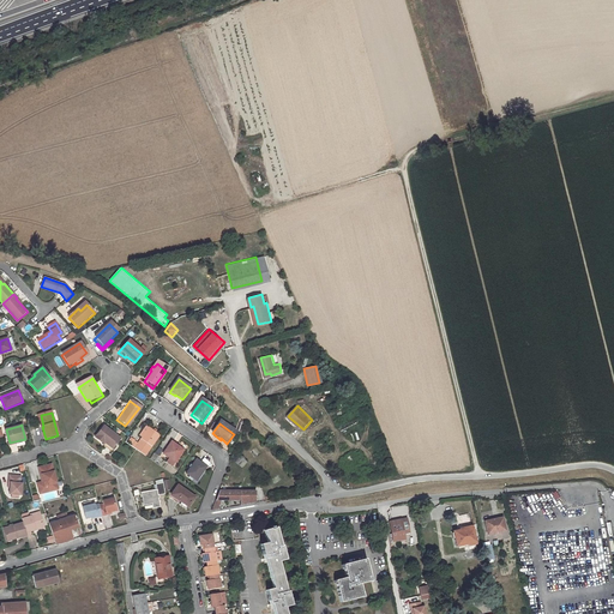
[(101,427),(92,439),(100,445),(101,443),(109,449),(113,445),(116,439),(101,427)]
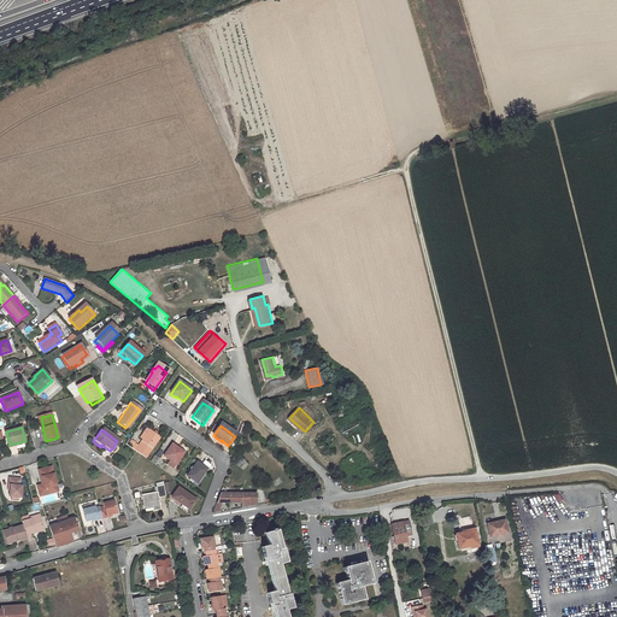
[(150,448),(158,438),(148,430),(140,441),(133,450),(142,457),(150,448)]
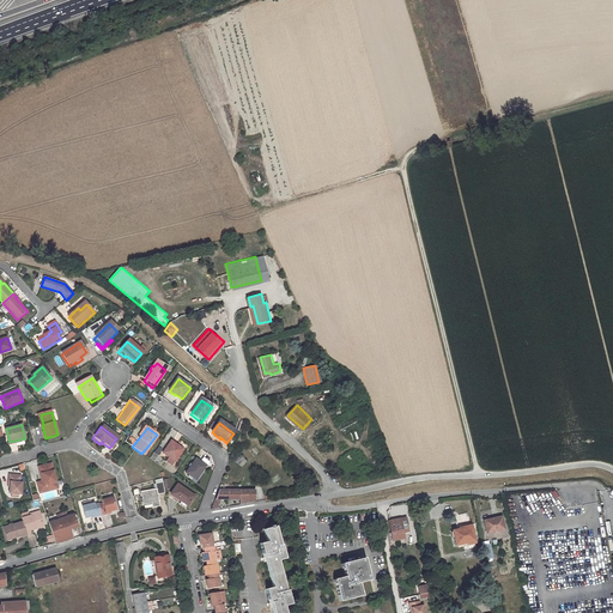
[(170,442),(162,454),(173,462),(181,450),(170,442)]
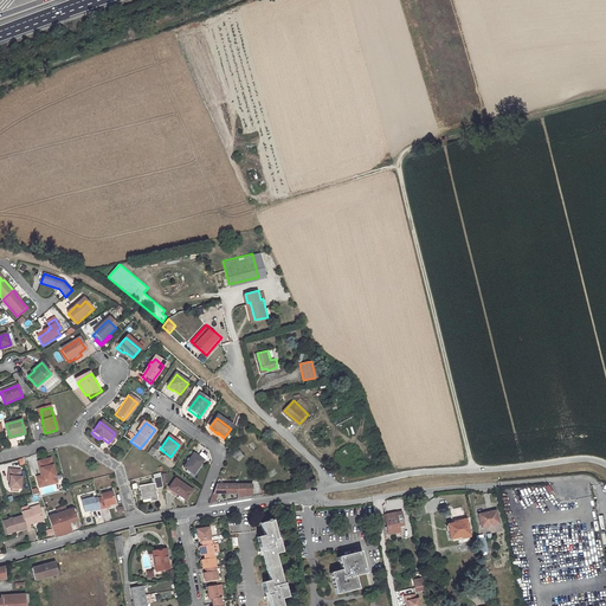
[(193,455),(184,468),(193,476),(202,463),(193,455)]
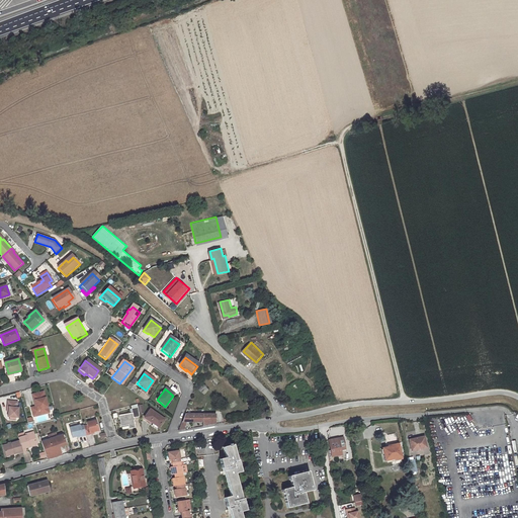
[(46,413),(45,408),(47,408),(41,392),(29,395),(31,402),(33,401),(34,407),(29,408),(32,417),(46,413)]
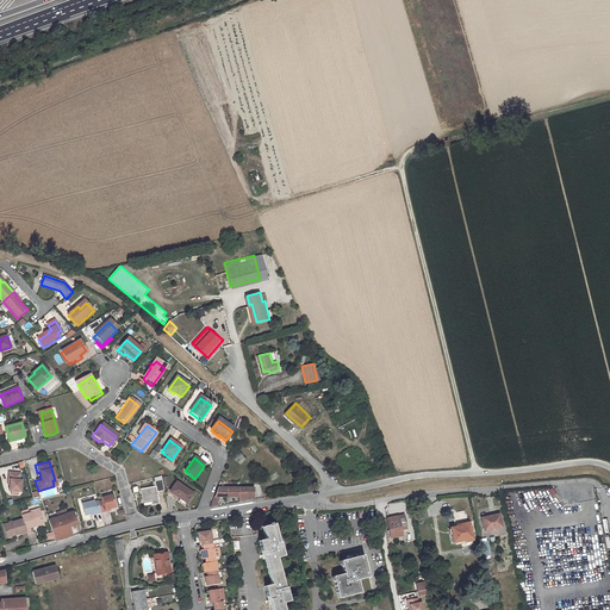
[(20,474),(8,473),(8,480),(10,480),(10,485),(10,492),(11,492),(18,492),(20,493),(22,481),(19,481),(20,474)]
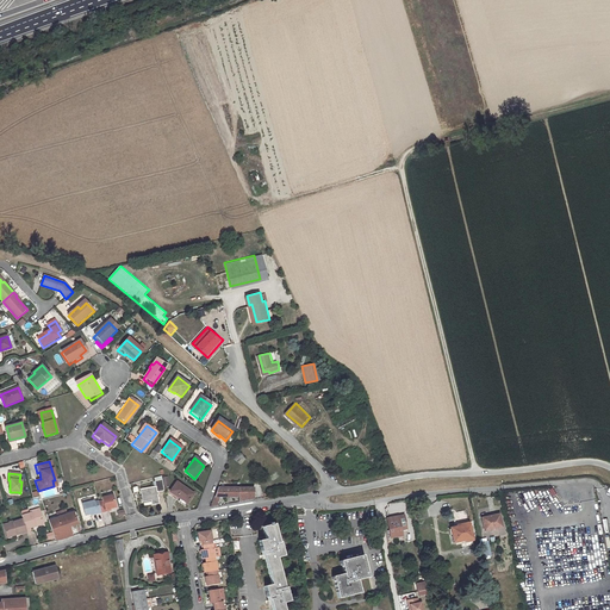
[(160,483),(154,484),(155,486),(139,490),(142,503),(150,500),(151,505),(159,504),(156,493),(162,492),(160,483)]
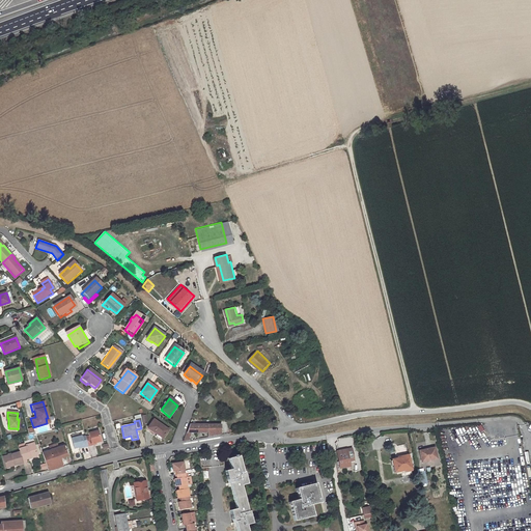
[(152,421),(147,428),(162,438),(167,430),(152,421)]
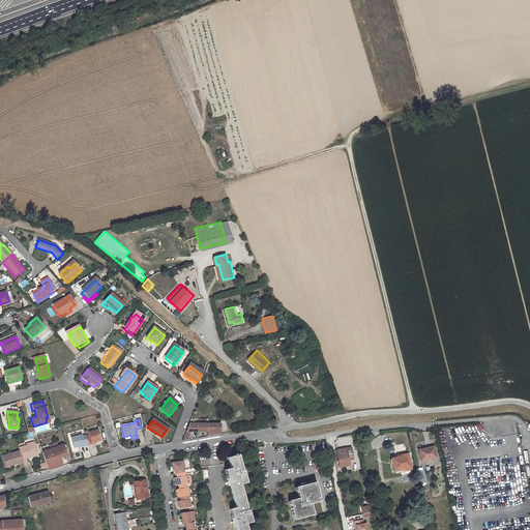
[(207,424),(208,432),(208,437),(221,435),(221,424),(207,424)]
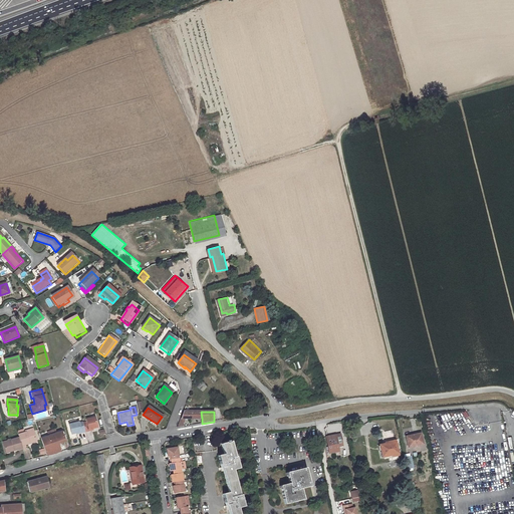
[(86,423),(82,424),(85,433),(89,432),(88,430),(97,428),(94,418),(85,420),(86,423)]
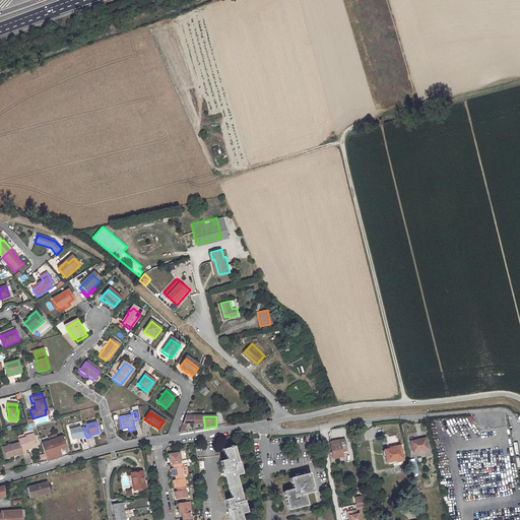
[(83,428),(79,429),(79,428),(70,431),(72,440),(78,438),(81,437),(82,439),(86,438),(83,429),(83,428)]
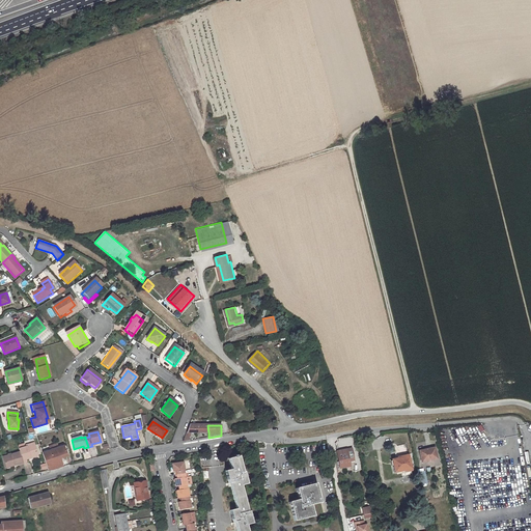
[(27,448),(20,450),(21,454),(23,462),(31,458),(31,457),(38,455),(35,444),(27,446),(27,448)]
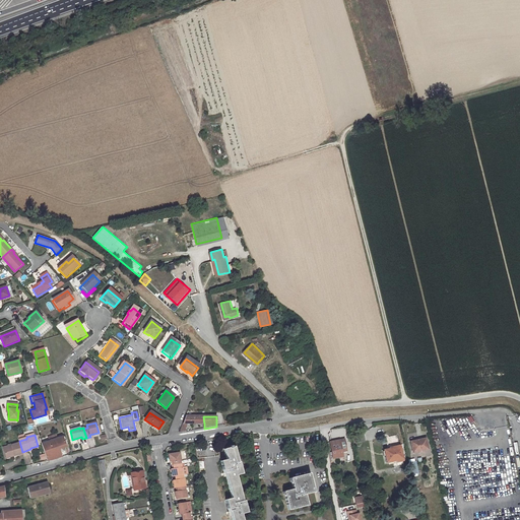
[(54,459),(51,450),(58,448),(65,445),(62,437),(57,439),(55,436),(48,438),(50,442),(42,445),(47,461),(54,459)]
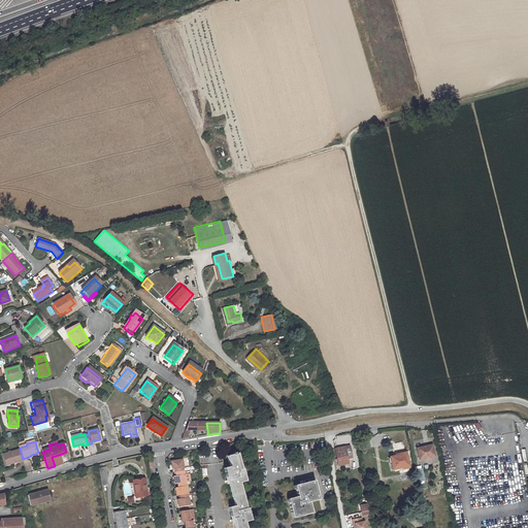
[(432,444),(417,449),(420,459),(434,456),(432,444)]
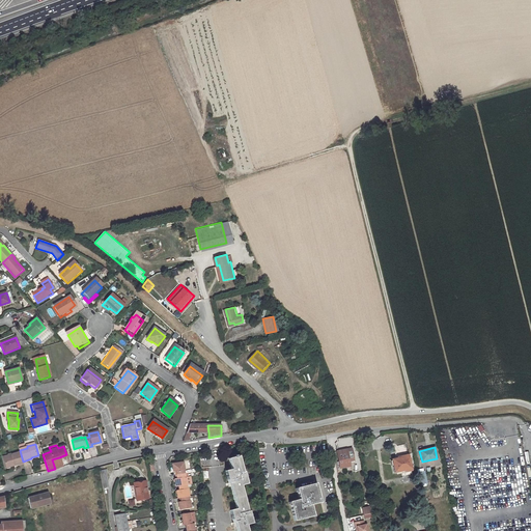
[(352,448),(336,451),(339,468),(350,466),(348,460),(354,459),(352,448)]
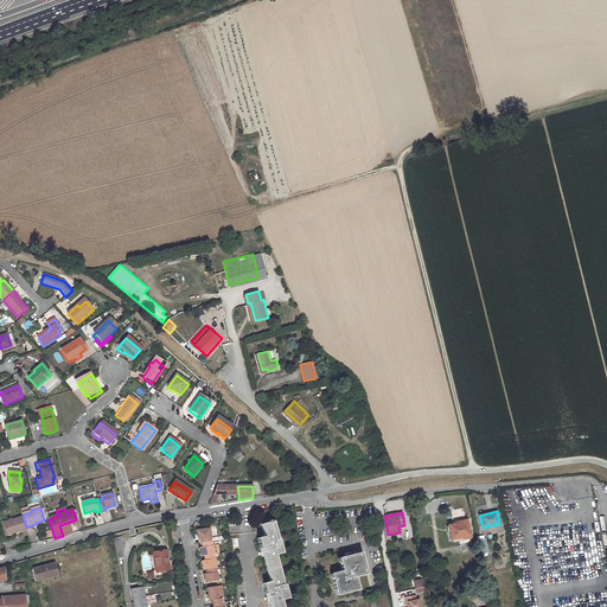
[(18,531),(27,529),(26,528),(25,521),(24,519),(5,524),(8,537),(19,535),(18,531)]
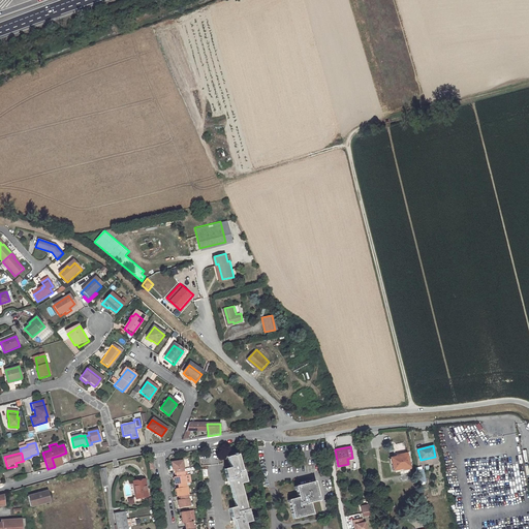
[(400,456),(391,458),(394,471),(400,469),(400,467),(404,466),(404,468),(405,470),(410,468),(407,456),(409,456),(409,453),(402,454),(402,455),(402,457),(400,457),(400,456)]
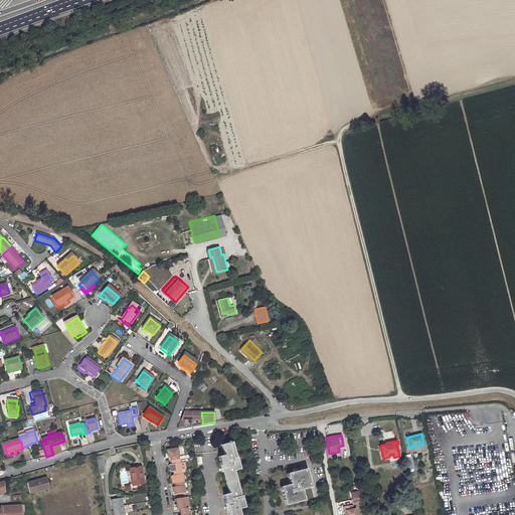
[(57,444),(50,446),(53,455),(60,453),(57,444)]
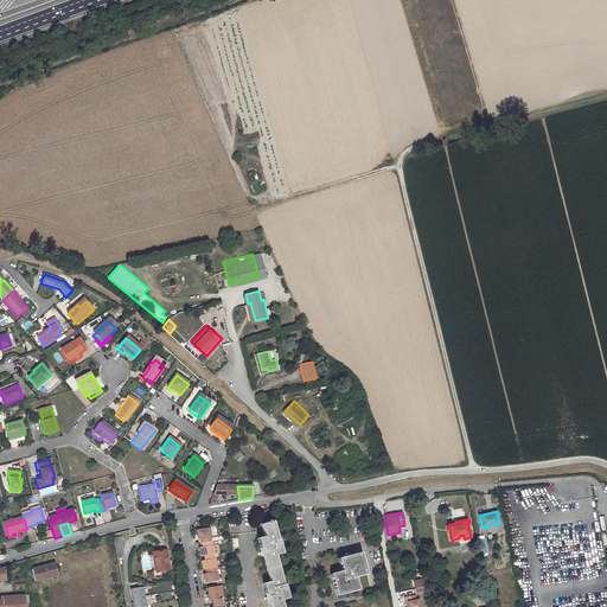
[(281,606),(281,605),(287,602),(285,589),(282,589),(275,560),(281,557),(279,544),(278,544),(273,525),(262,528),(266,542),(259,544),(262,557),(263,557),(270,587),(264,588),(268,602),(269,602),(269,606),(281,606)]
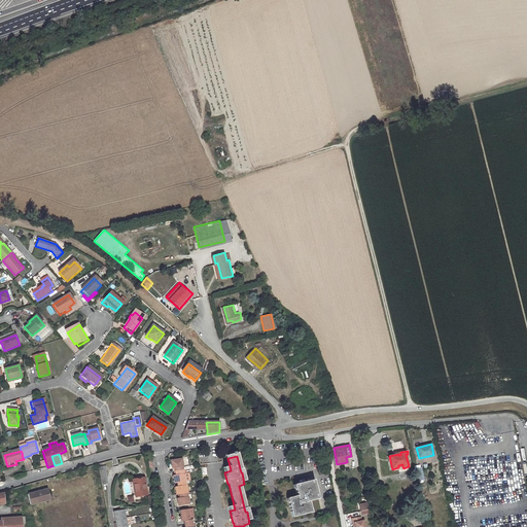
[(181,459),(171,461),(172,468),(175,468),(175,471),(183,470),(182,467),(183,467),(181,459)]
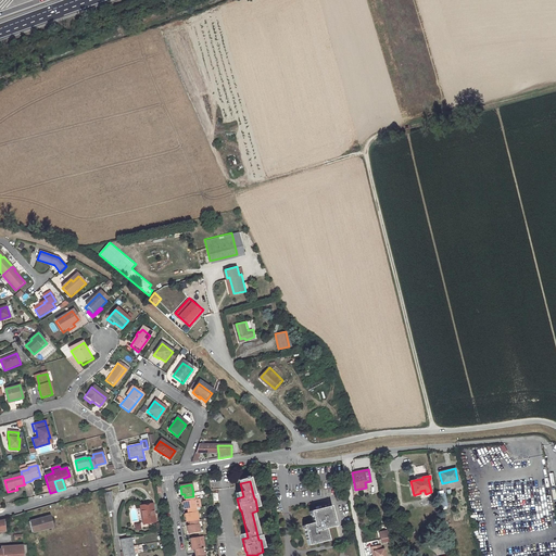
[(113,492),(104,493),(108,512),(116,509),(113,492)]
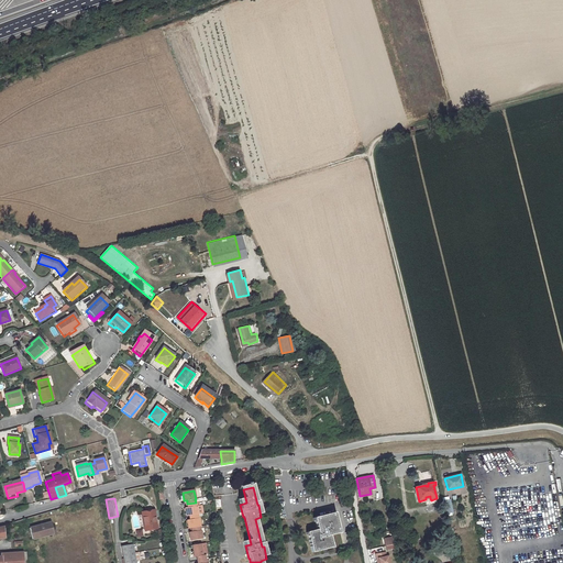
[(196,503),(187,504),(188,508),(185,508),(186,517),(189,516),(197,515),(198,515),(197,506),(196,506),(196,503)]
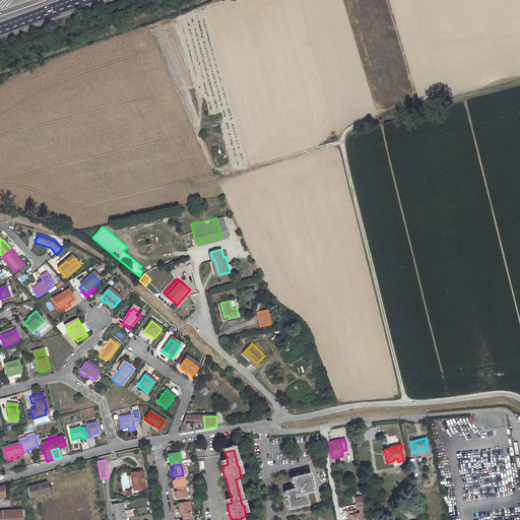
[(142,471),(131,472),(134,490),(144,489),(142,471)]
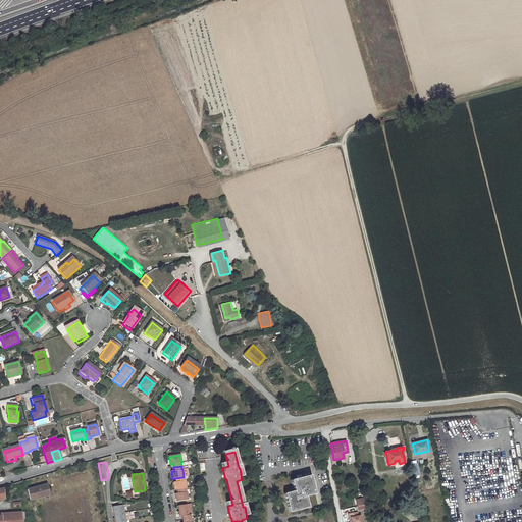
[(295,490),(285,492),(285,494),(284,496),(289,511),(308,507),(306,497),(315,494),(311,475),(292,479),(295,490)]
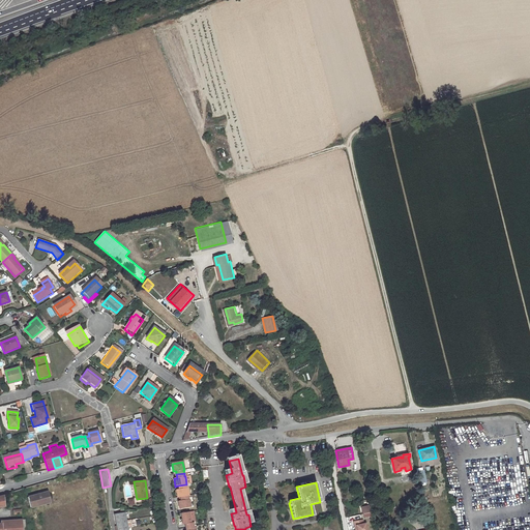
[(185,484),(178,486),(179,490),(176,490),(177,498),(180,497),(187,496),(188,496),(187,488),(186,489),(185,484)]
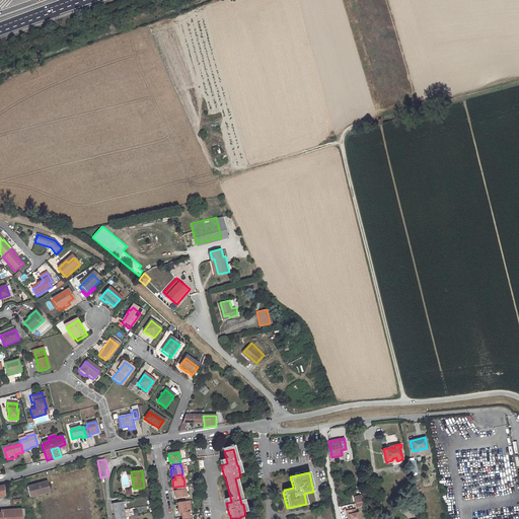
[(47,482),(27,487),(30,497),(50,492),(47,482)]
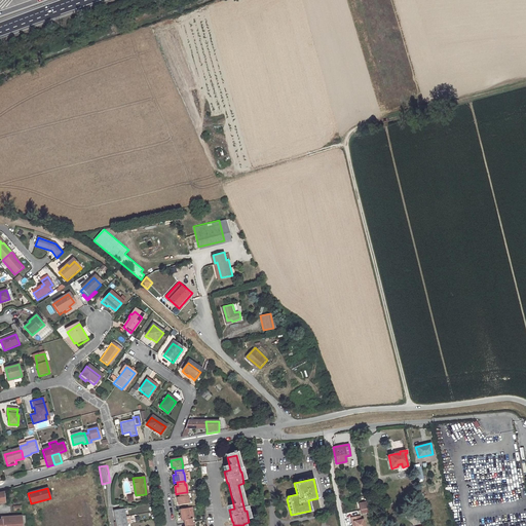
[(186,492),(179,493),(179,497),(177,497),(178,505),(189,503),(187,496),(186,492)]
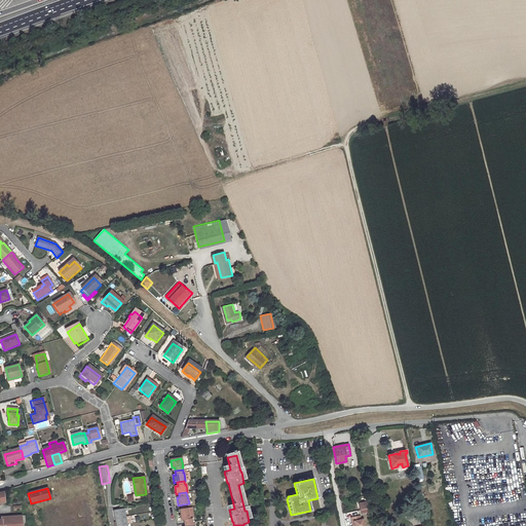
[(358,502),(360,514),(367,513),(365,501),(358,502)]
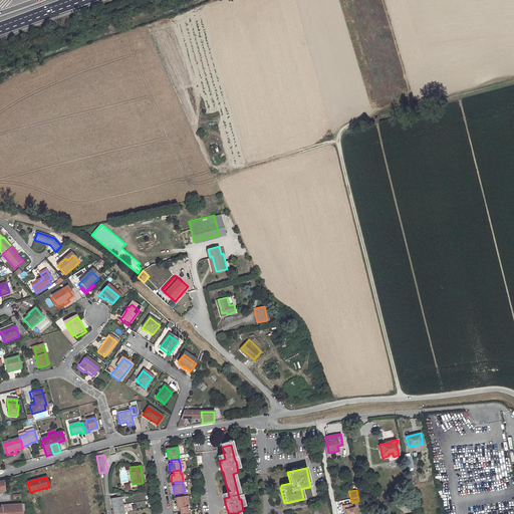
[(111,500),(112,513),(122,513),(120,497),(111,500)]
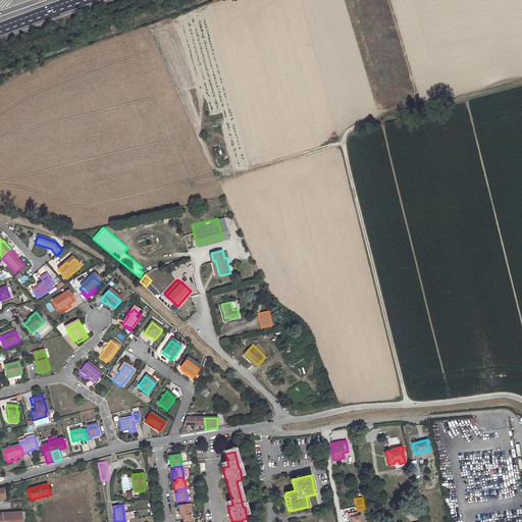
[(186,505),(178,506),(179,517),(183,517),(183,520),(191,519),(190,515),(188,515),(186,505)]
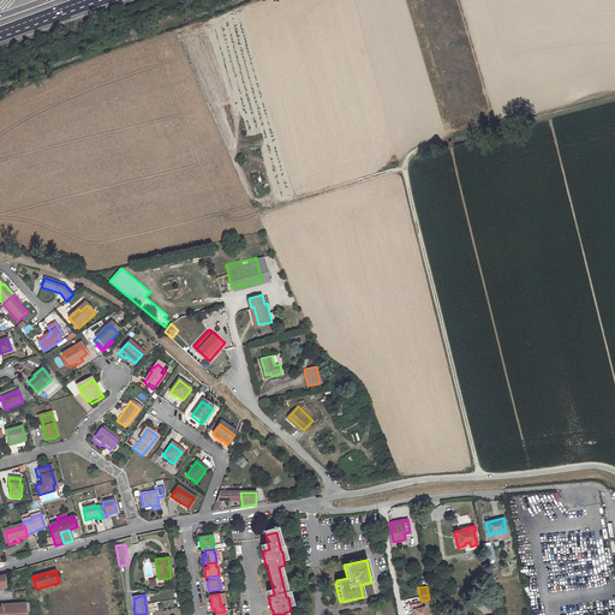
[(25,603),(6,604),(6,605),(6,614),(3,614),(25,614),(25,609),(25,603)]
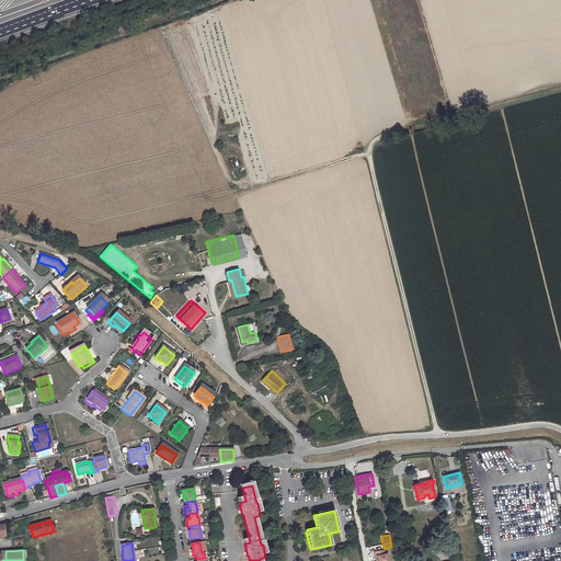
[(384,550),(374,552),(375,557),(377,557),(377,560),(388,560),(387,554),(385,554),(384,550)]
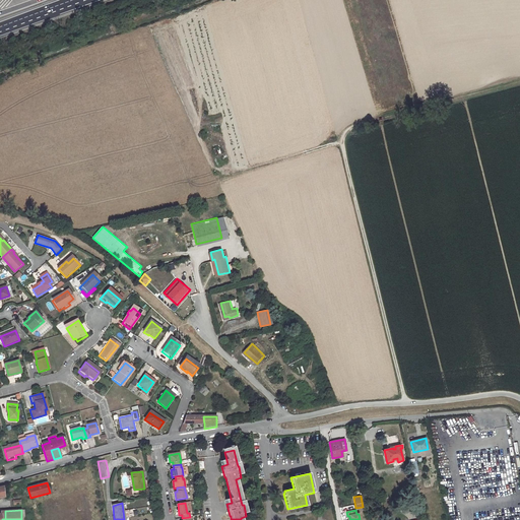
All buildings are outlined.
